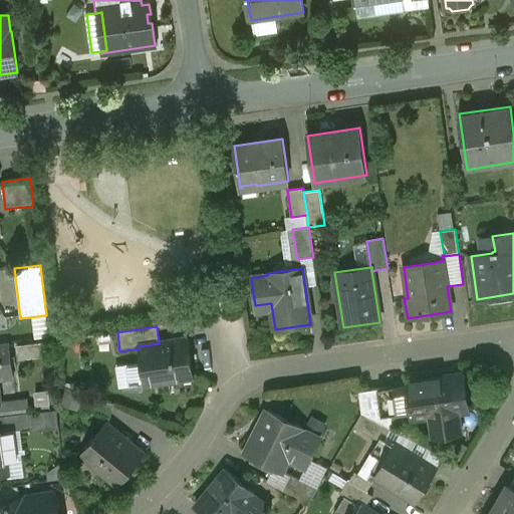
[(159,343),(139,346),(140,348),(145,386),(193,377),(187,339),(159,343)]
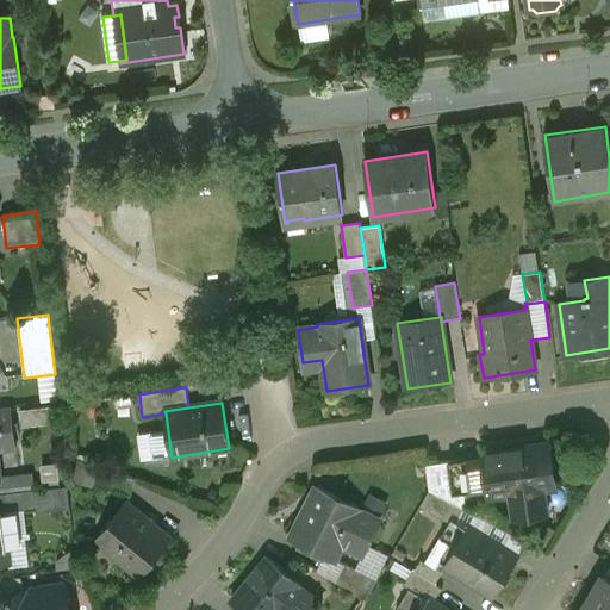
[(0,444),(16,443),(11,406),(0,406),(0,444)]
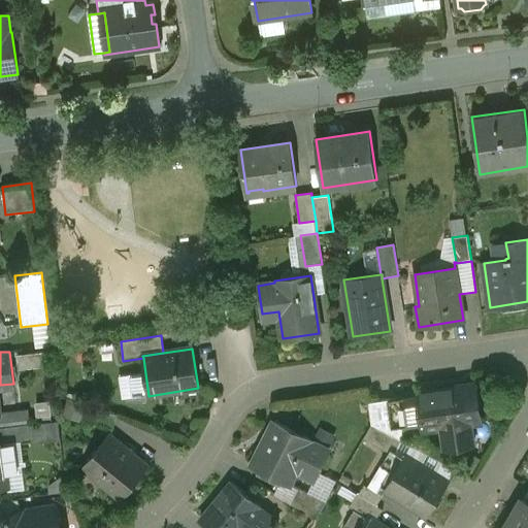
[(43,353),(23,352),(22,365),(42,366),(43,353)]
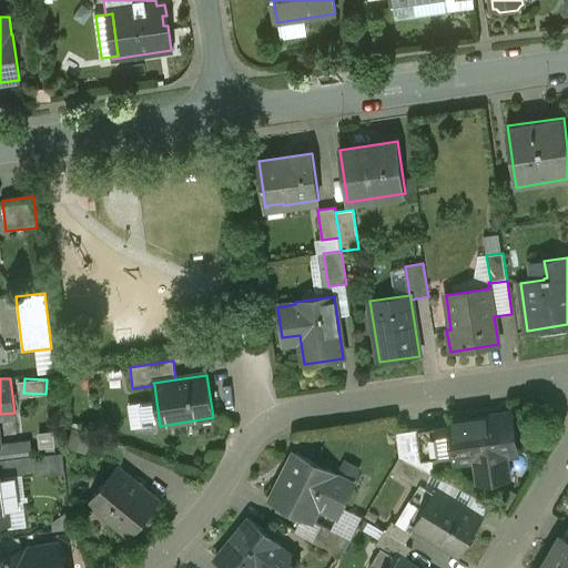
[(511,414),(449,423),(449,426),(429,428),(434,458),(454,456),(455,463),(479,459),(483,482),(508,477),(505,455),(517,454),(511,414)]
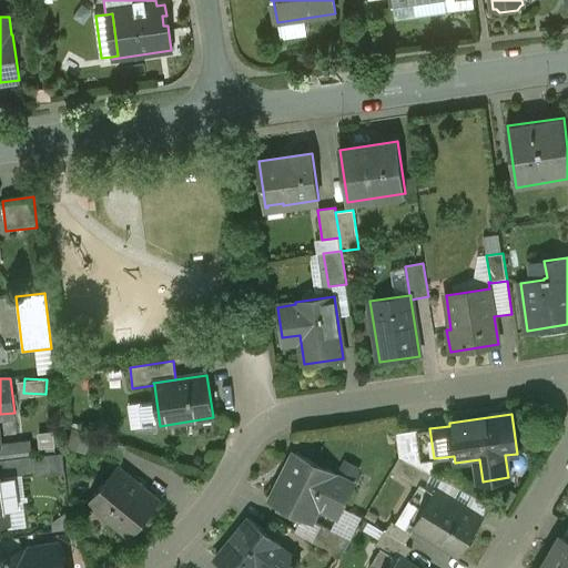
[(429,428),(396,434),(399,457),(432,475),(434,458),(429,428)]
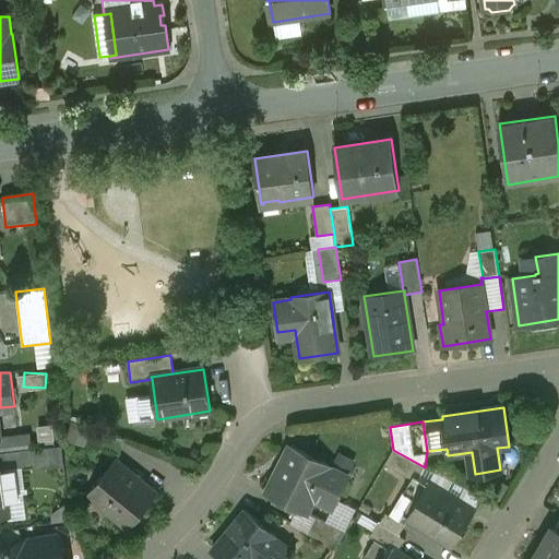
[(35,466),(66,464),(64,445),(34,448),(35,466)]
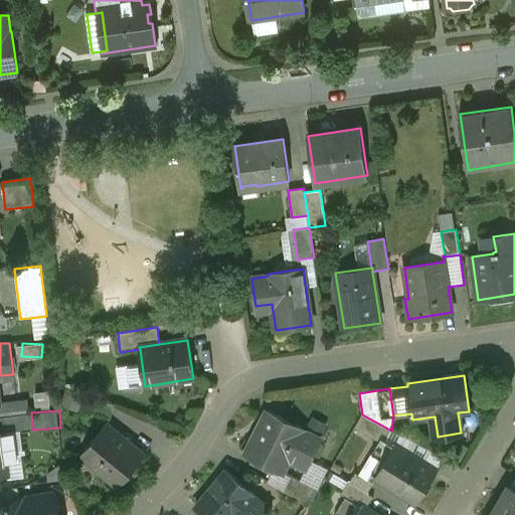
[(304,430),(268,411),(245,455),(282,473),(293,452),(311,461),(321,441),(303,432),(304,430)]
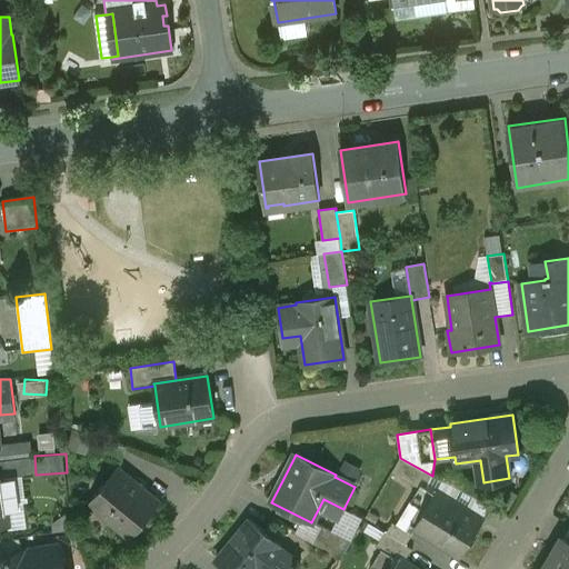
[(32,457),(0,460),(0,479),(16,478),(36,475),(32,457)]
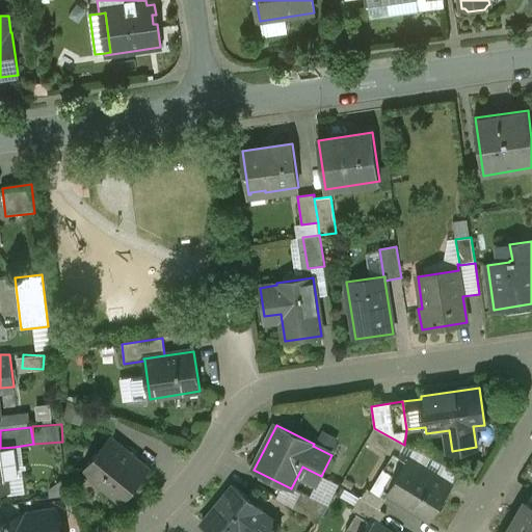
[(404,445),(374,428),(367,443),(396,459),(404,445)]
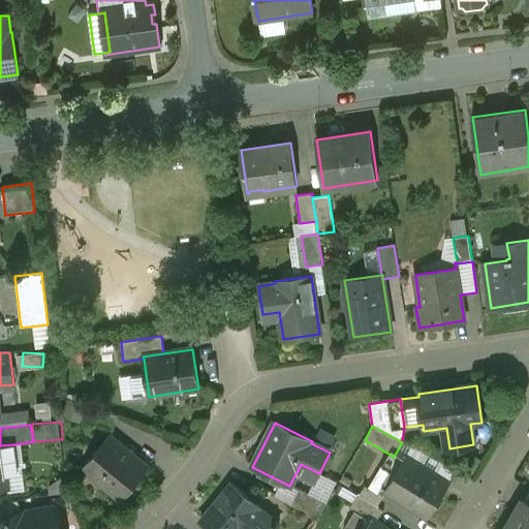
[(150,468),(110,435),(82,469),(122,502),(150,468)]
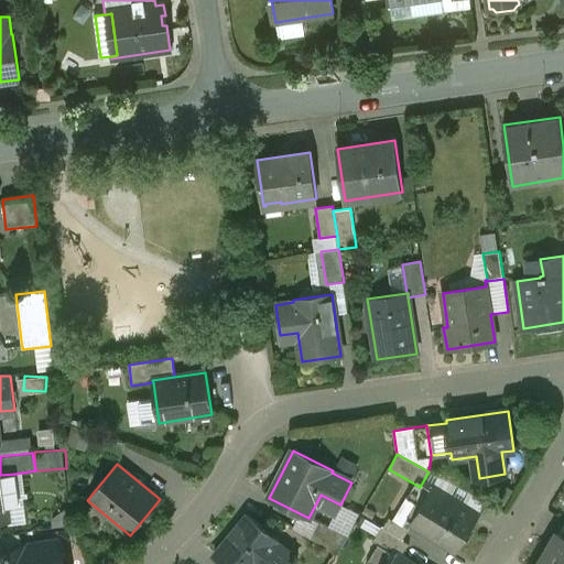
[(15,474),(0,475),(0,522),(9,521),(4,497),(18,495),(15,474)]
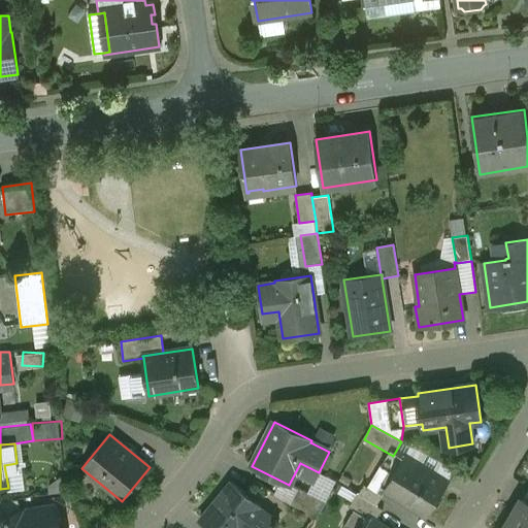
[(448,482),(405,456),(384,491),(426,517),(448,482)]
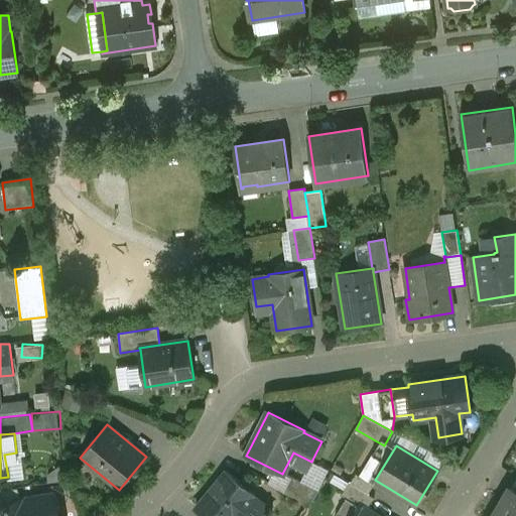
[(227,472),(196,509),(203,515),(237,515),(239,514),(241,515),(268,515),(272,512),(253,497),(255,495),(227,472)]
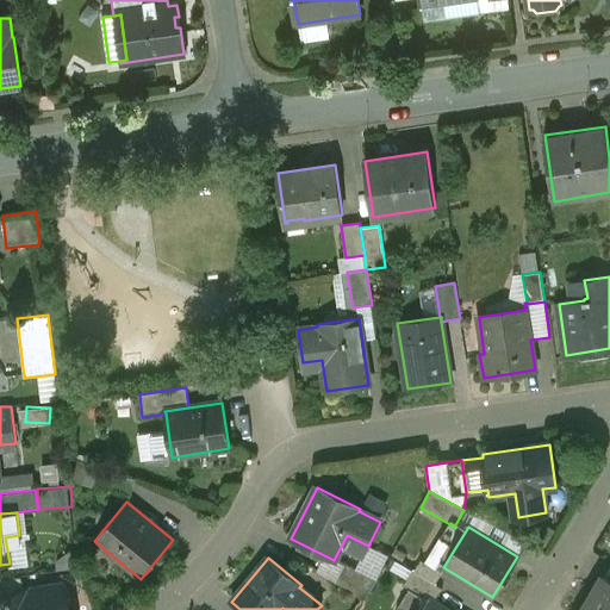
[(442,573),(421,560),(414,572),(435,585),(442,573)]
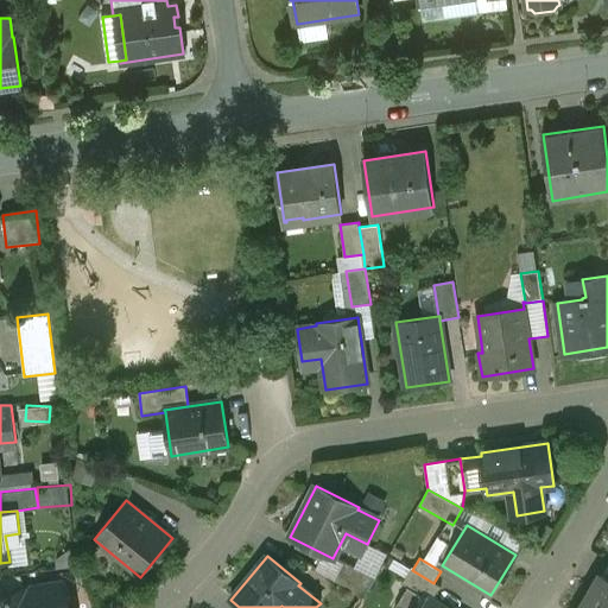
[(375,578),(344,562),(335,581),(363,599),(375,578)]
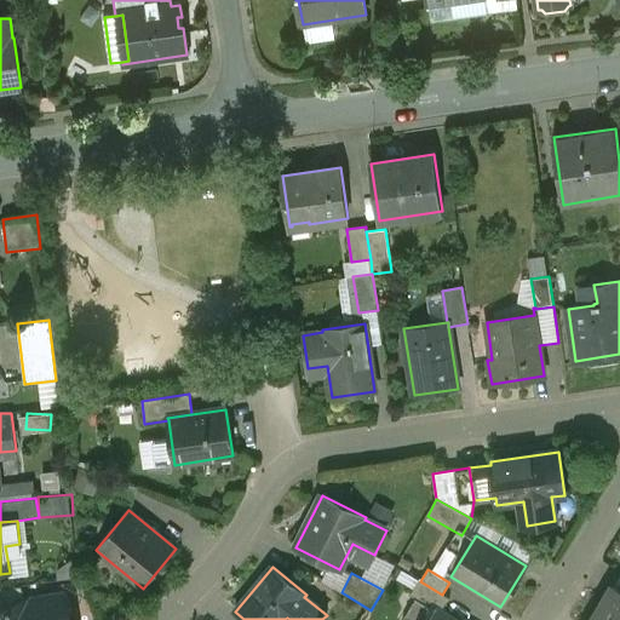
[(420,581),(419,580),(409,595),(415,600),(431,608),(441,613),(449,600),(442,595),(420,581)]
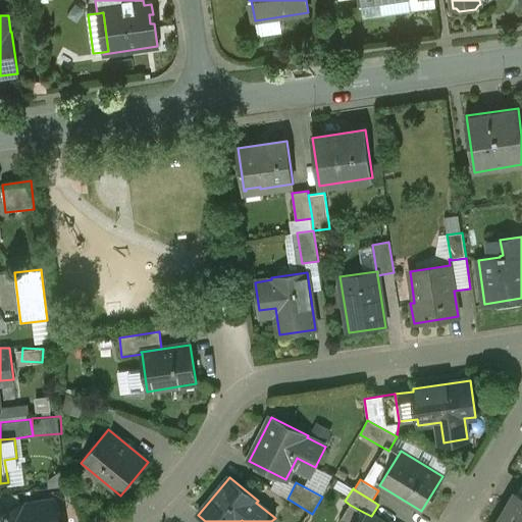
[(521,521),(521,496),(517,492),(503,518),(510,521),(521,521)]
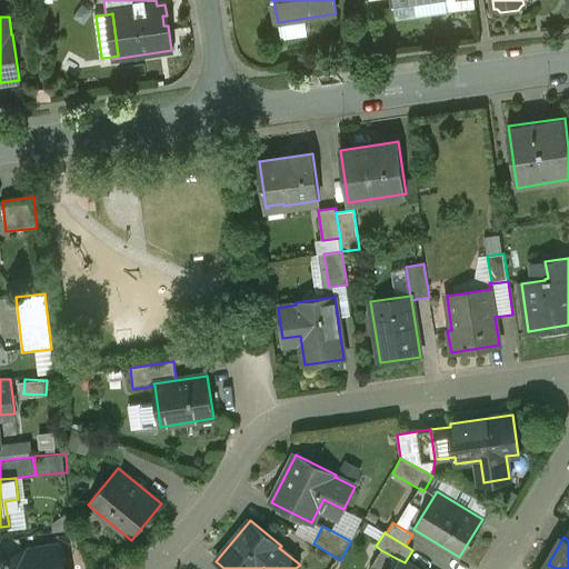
[(63,568),(56,546),(27,550),(9,557),(0,559),(0,568),(63,568)]
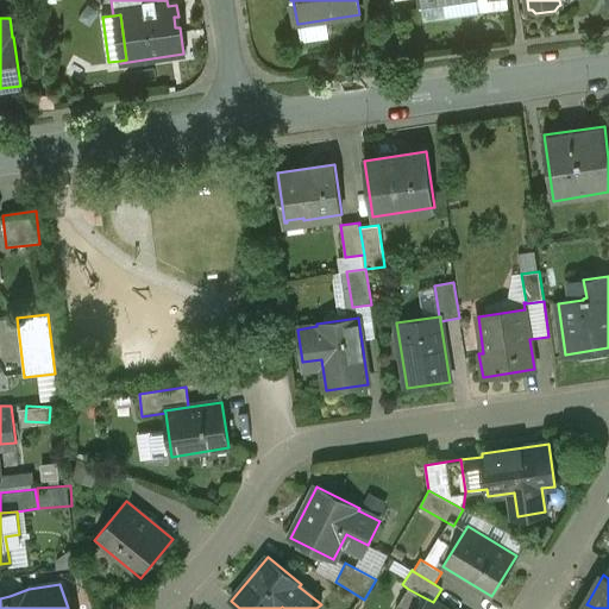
[(408,589),(395,608),(416,608),(424,597),(408,589)]
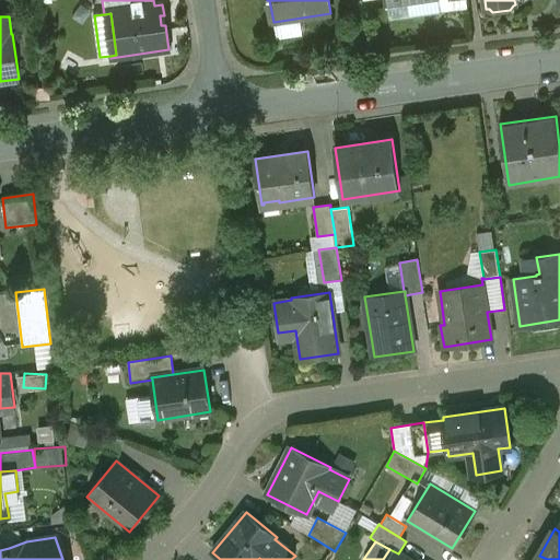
[(383,559),(408,559),(398,553),(389,549),(383,559)]
